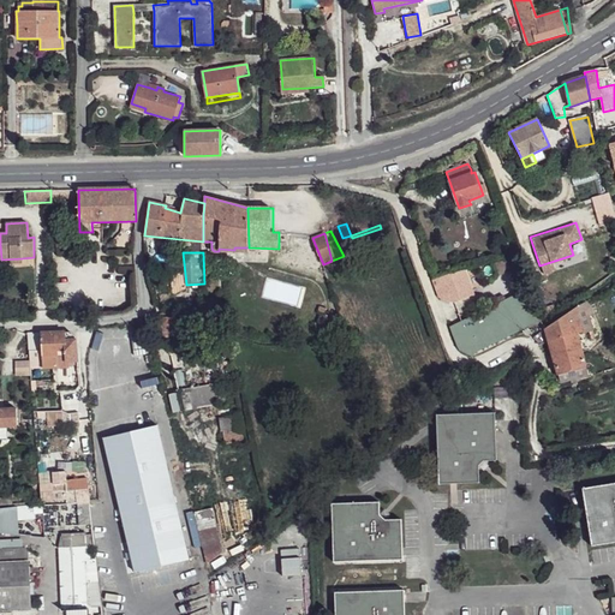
[(515,272),(512,257),(495,261),(500,276),(515,272)]
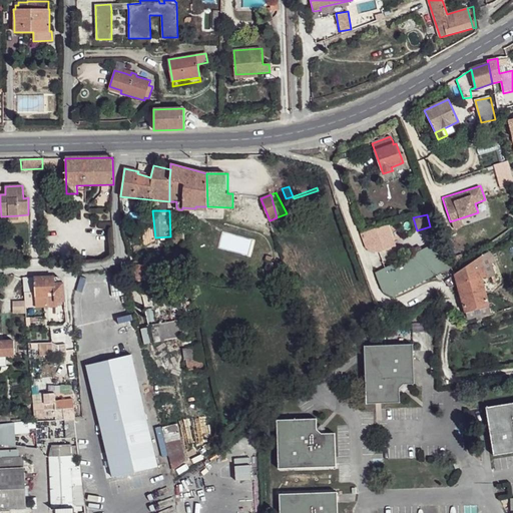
[(361,234),(367,248),(379,252),(396,245),(388,224),(361,234)]
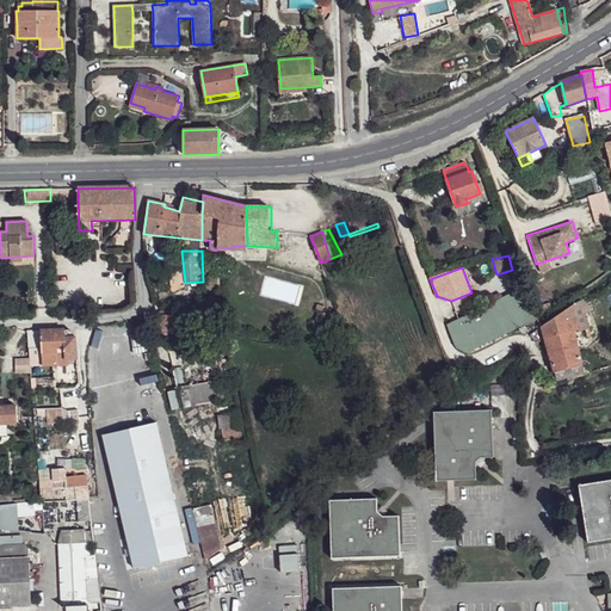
[(180,271),(171,272),(173,294),(183,289),(180,271)]
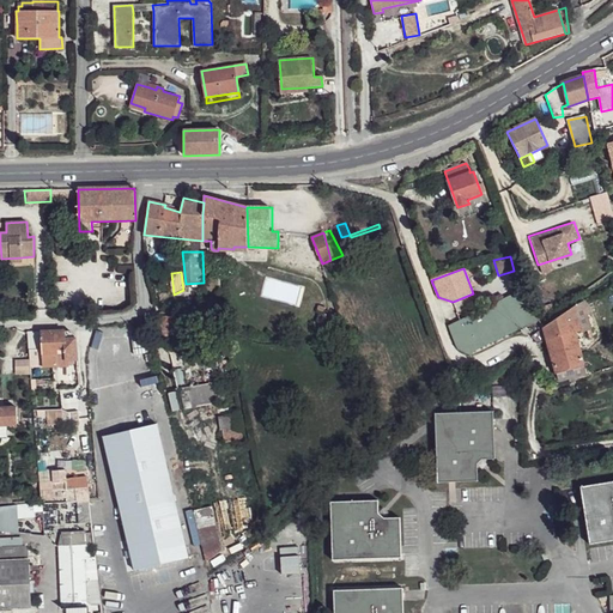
[(449,327),(456,349),(468,354),(539,320),(536,316),(523,291),(504,299),(495,305),(449,327)]
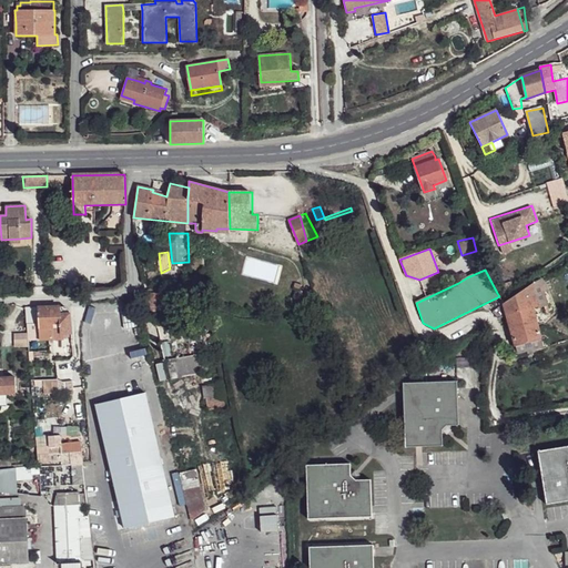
[(455,276),(458,283),(467,277),(464,272),(455,276)]
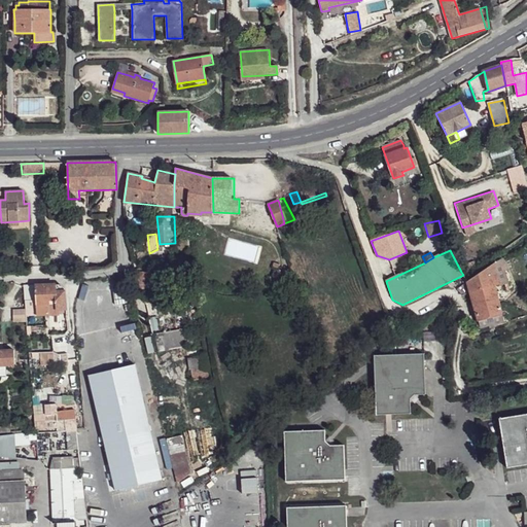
[(467,281),(470,292),(494,285),(500,284),(497,273),(494,264),(467,281)]
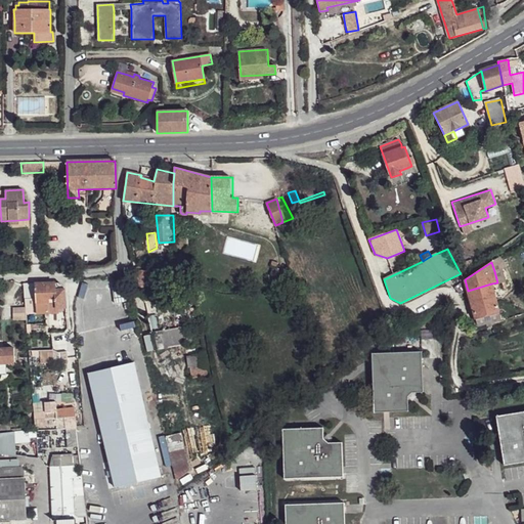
[(172,268),(160,270),(162,281),(173,280),(172,268)]
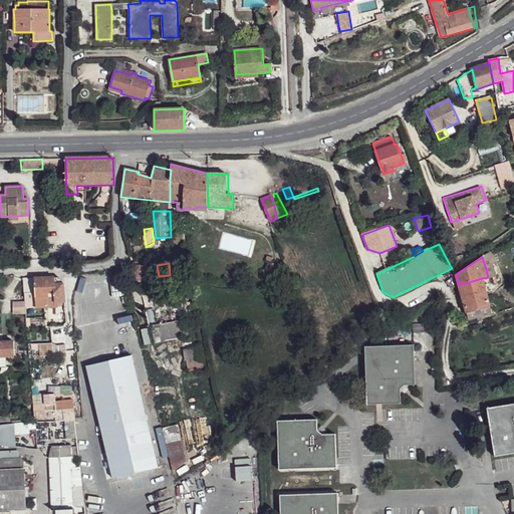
[(492,264),(485,266),(488,277),(495,275),(492,264)]
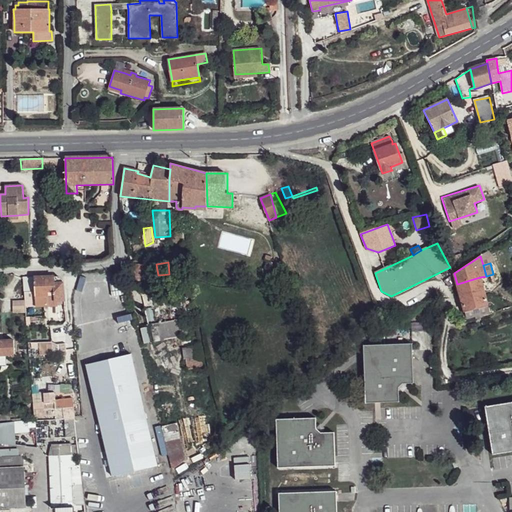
[(134,266),(137,278),(138,278),(139,281),(147,279),(147,276),(158,275),(156,264),(134,266)]
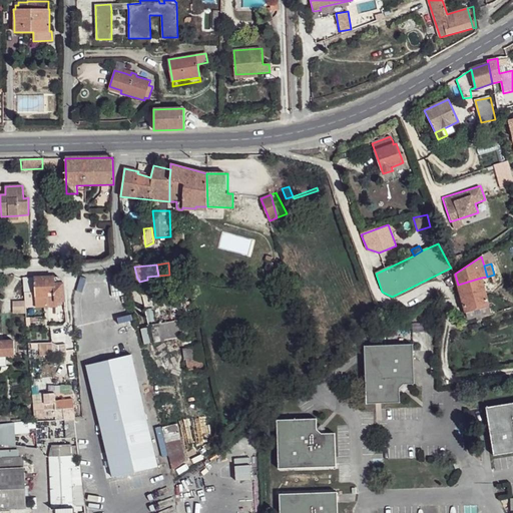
[(115,269),(116,269),(116,277),(124,276),(123,268),(115,269)]
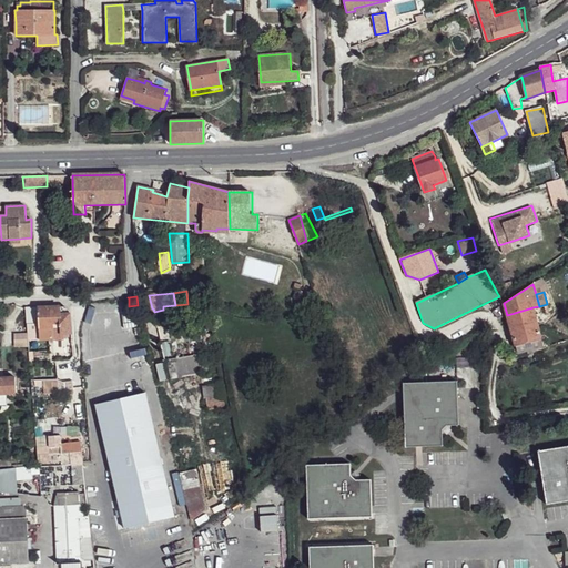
[(38,307),(39,337),(40,341),(62,340),(62,334),(71,333),(70,312),(64,306),(38,307)]
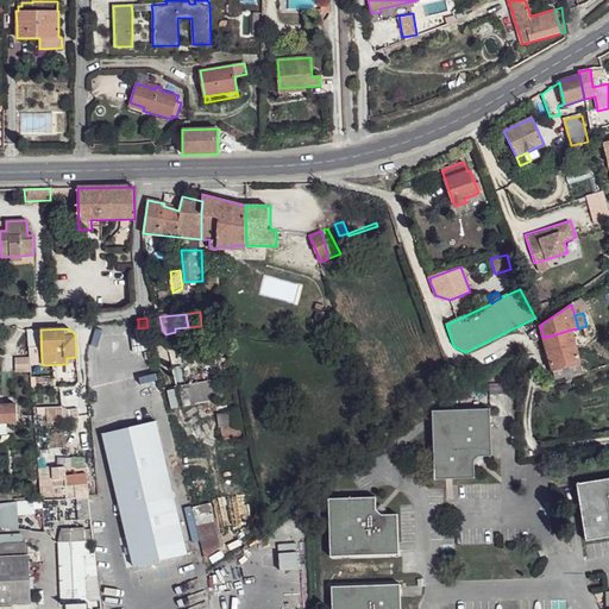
[(41,330),(29,331),(30,357),(30,362),(42,362),(41,330)]
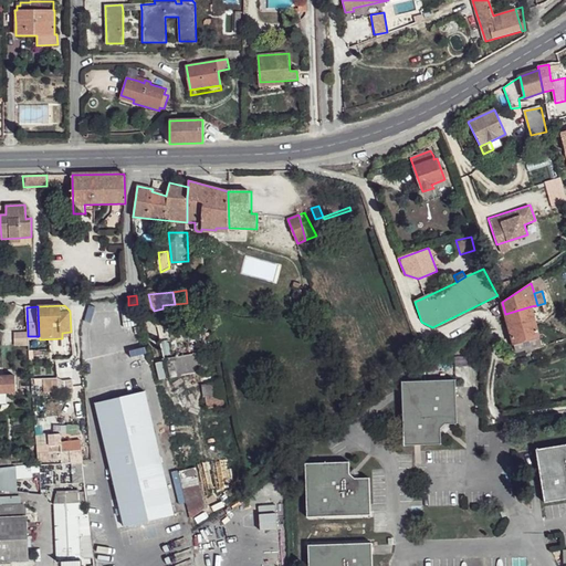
[(505,314),(515,352),(541,344),(536,326),(531,306),(505,314)]
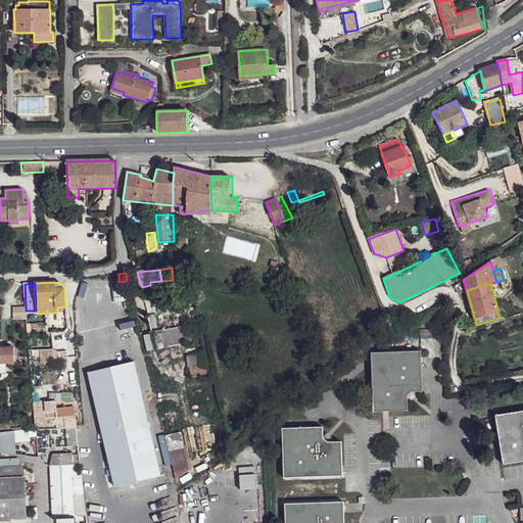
[(26,306),(15,307),(16,319),(26,319),(26,311),(26,306)]
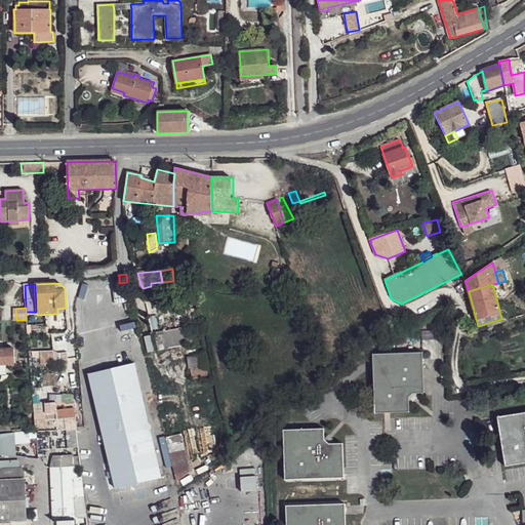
[(191,326),(155,333),(157,351),(185,346),(185,342),(193,341),(191,326)]
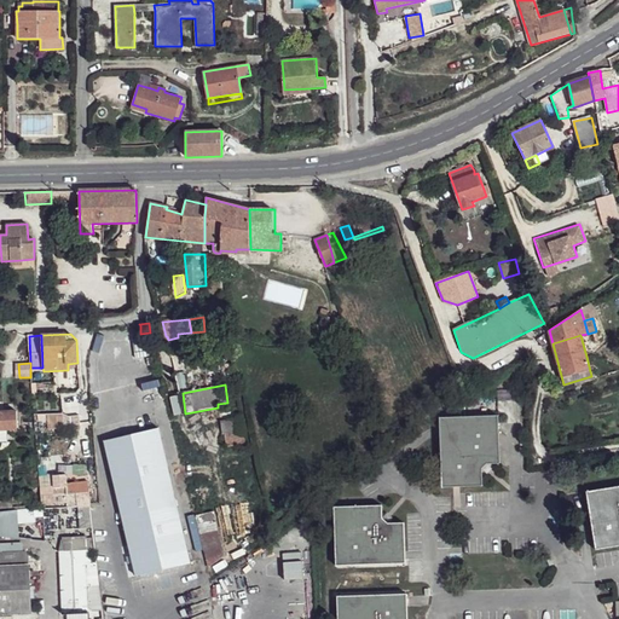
[(0,411),(0,428),(6,429),(17,428),(17,411),(0,411)]
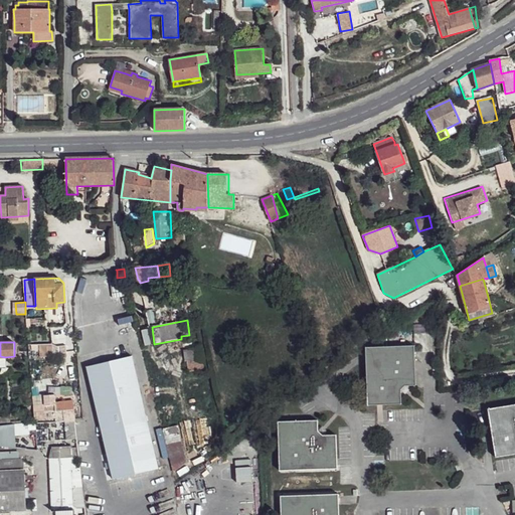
[(365,348),(367,405),(401,403),(401,390),(401,389),(404,387),(405,386),(416,385),(414,345),(365,348)]
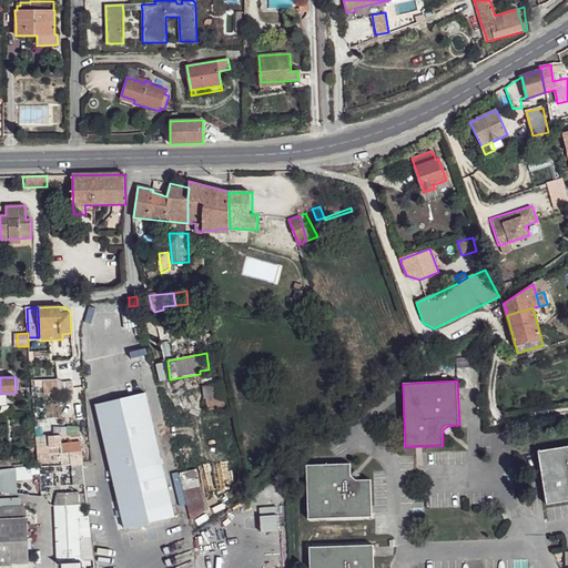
[(143,383),(93,395),(95,405),(145,393),(143,383)]
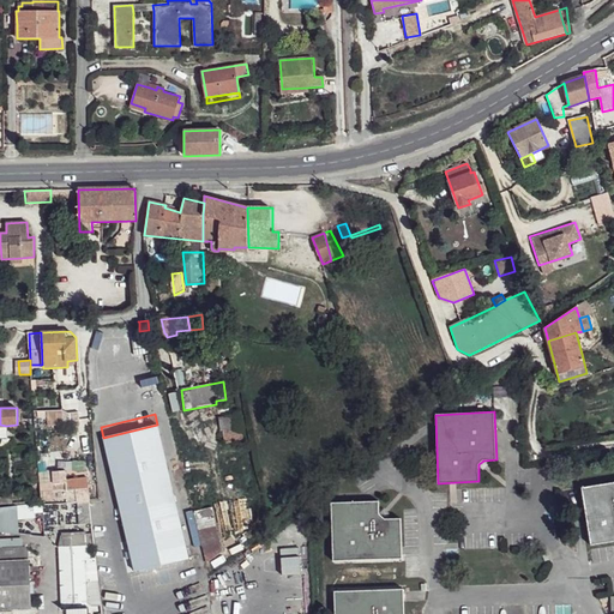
[(240,416),(221,419),(222,431),(241,427),(240,416)]
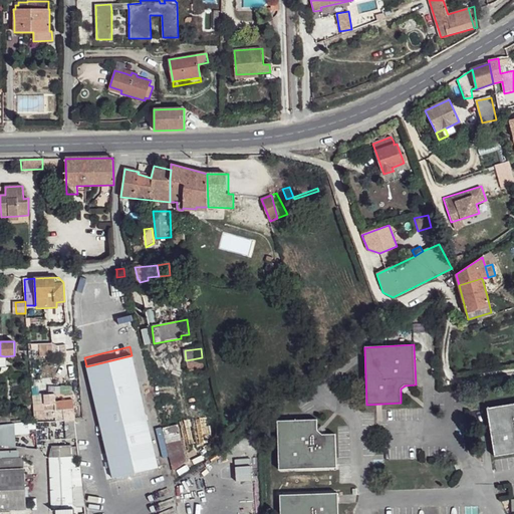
[(86,366),(95,404),(112,478),(159,468),(132,355),(86,366)]
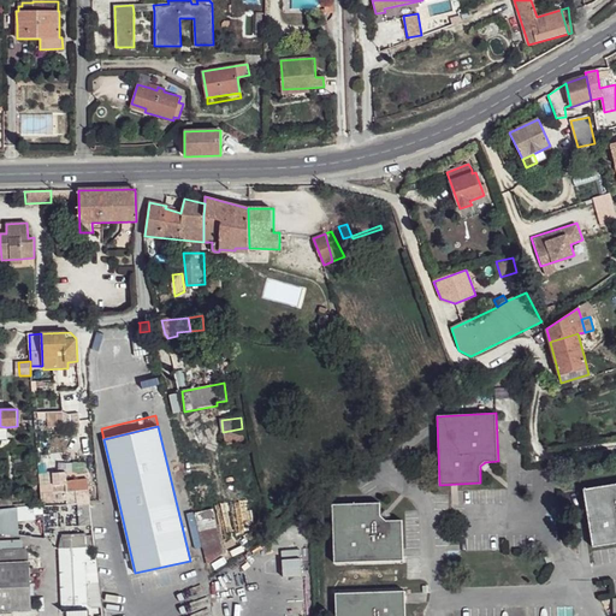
[(40,485),(41,501),(67,499),(67,502),(89,499),(88,480),(66,481),(65,472),(43,473),(43,485),(40,485)]
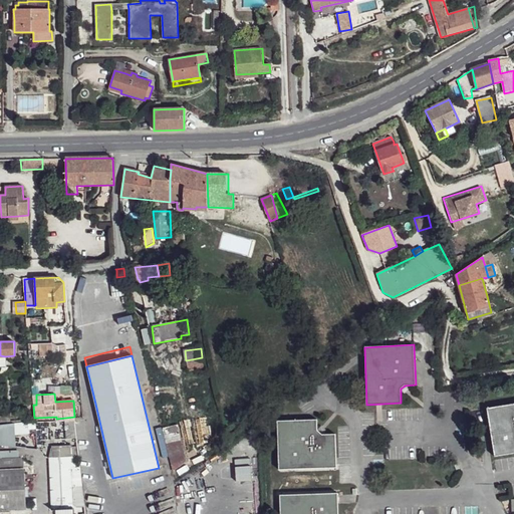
[(0,404),(0,423),(6,423),(6,417),(8,417),(7,404),(0,404)]
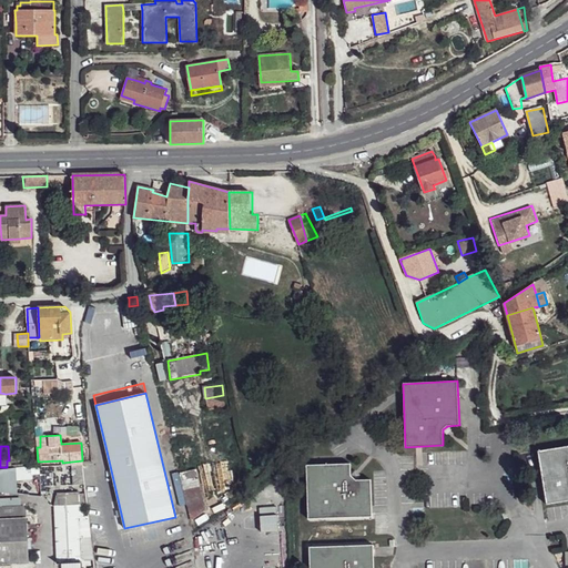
[(105,446),(95,448),(114,530),(124,528),(105,446)]
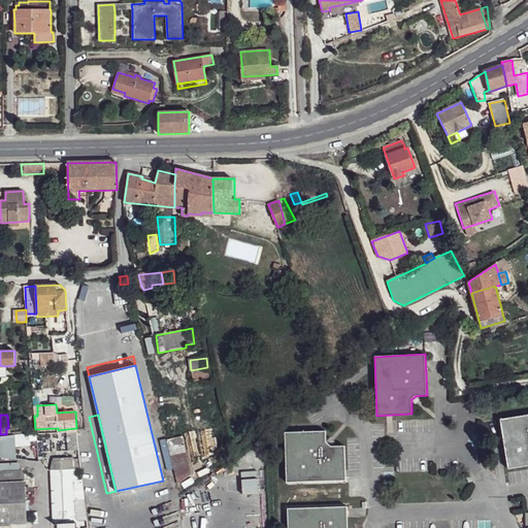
[(527,415),(500,419),(508,469),(527,465),(527,415)]
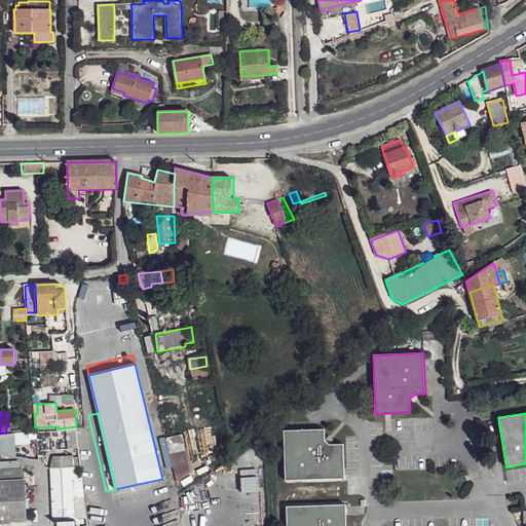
[(284,430),(286,481),(345,479),(343,444),(330,445),(329,444),(326,441),(325,441),(325,429),(284,430)]
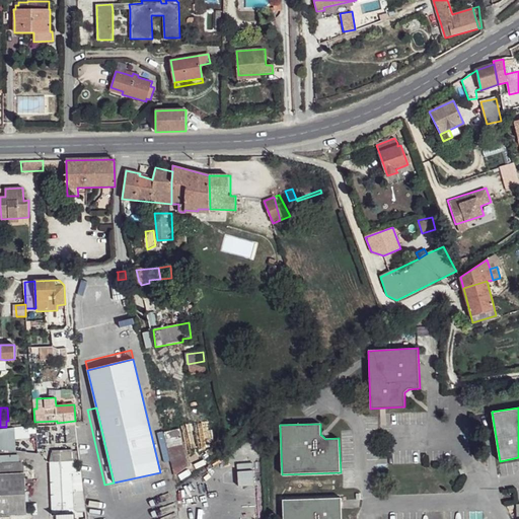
[(14,426),(15,438),(28,437),(27,425),(14,426)]
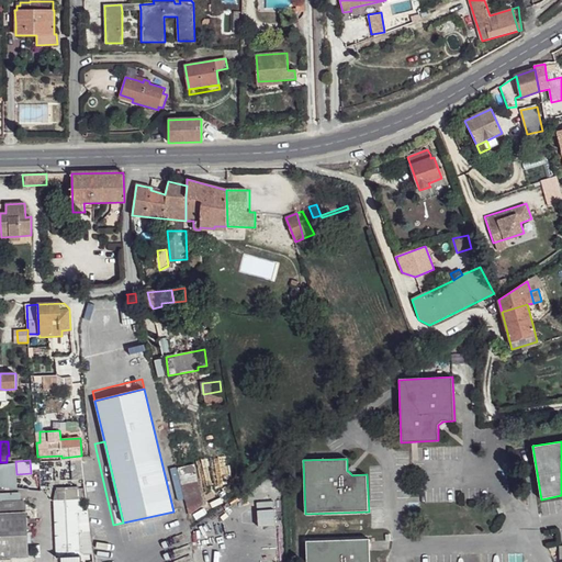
[(81,462),(71,462),(72,479),(83,479),(81,462)]
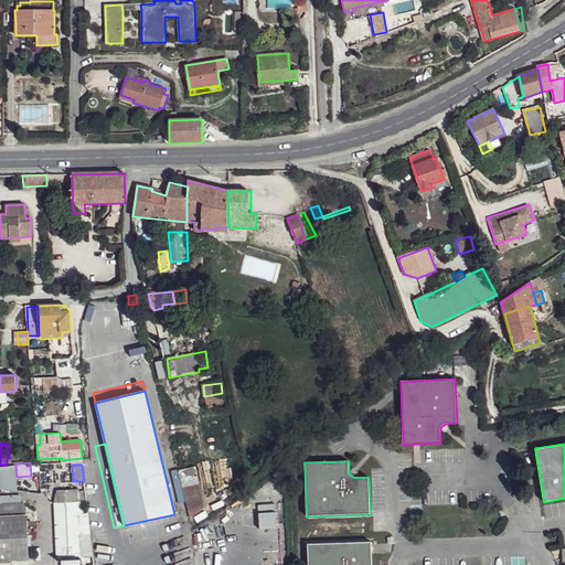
[(180,470),(191,522),(208,518),(195,467),(180,470)]
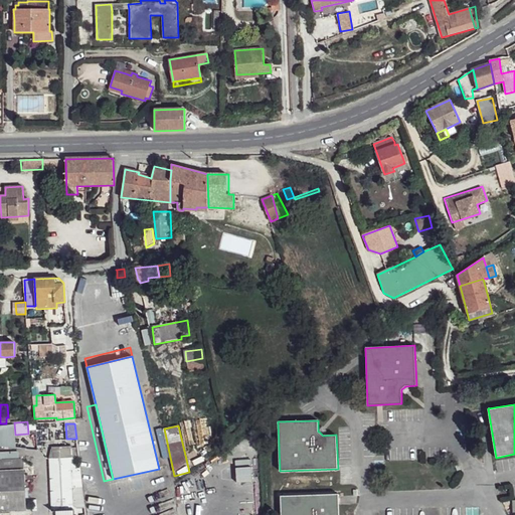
[(49,460),(52,511),(73,510),(71,481),(70,470),(75,470),(75,458),(72,459),(71,449),(53,450),(54,460),(49,460)]
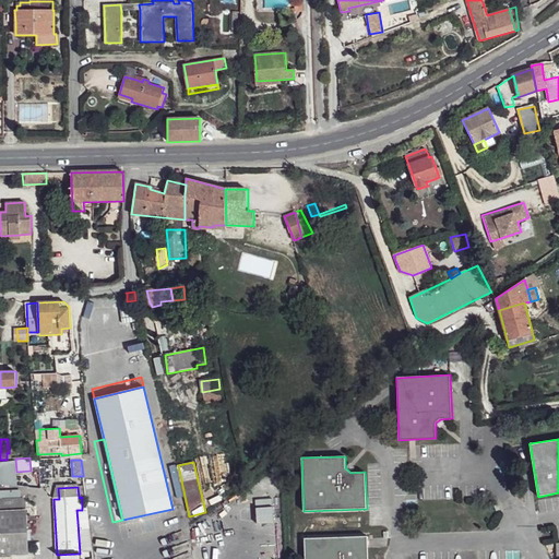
[(0,498),(0,556),(28,555),(28,544),(32,543),(31,523),(27,523),(26,501),(22,497),(0,498)]
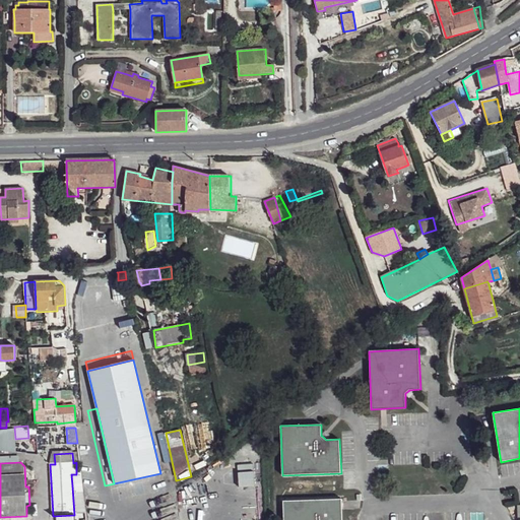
[(283,501),(283,519),(342,519),(341,499),(283,501)]
